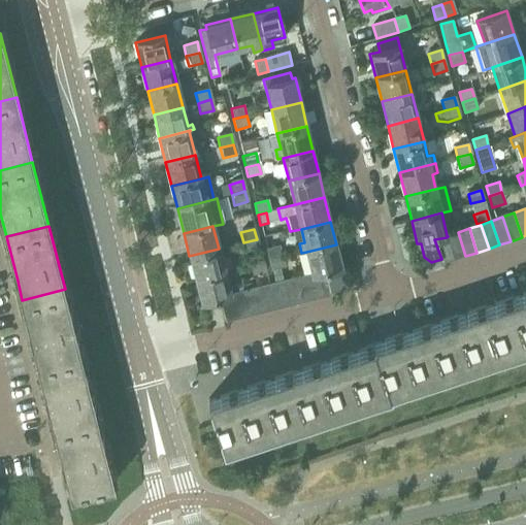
[(448,236),(447,237),(455,260),(465,256),(458,232),(447,235),(448,236)]
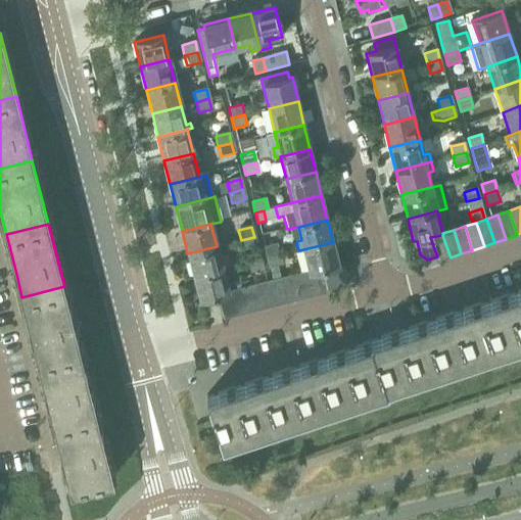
[(430,237),(437,256),(438,262),(451,257),(442,235),(430,237)]
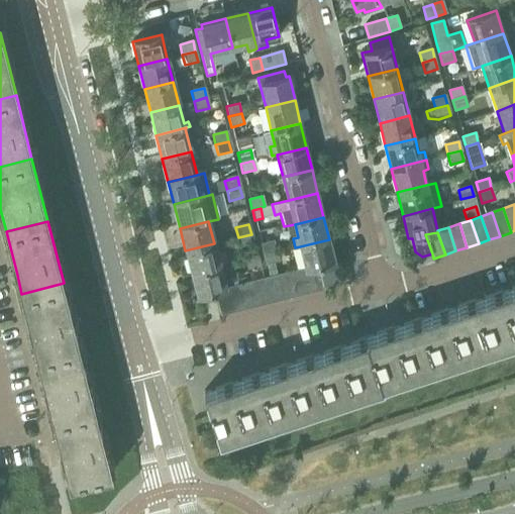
[(251,234),(238,237),(240,247),(253,244),(251,234)]
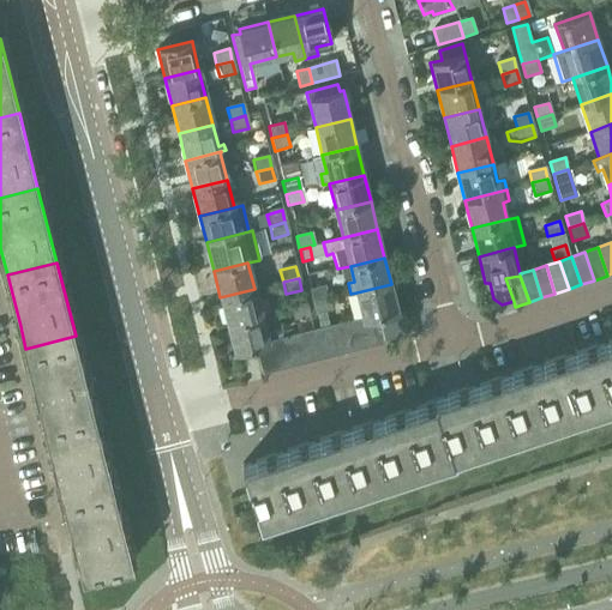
[(357,293),(364,319),(364,320),(377,316),(383,340),(394,337),(399,328),(394,313),(399,312),(391,284),(357,293)]
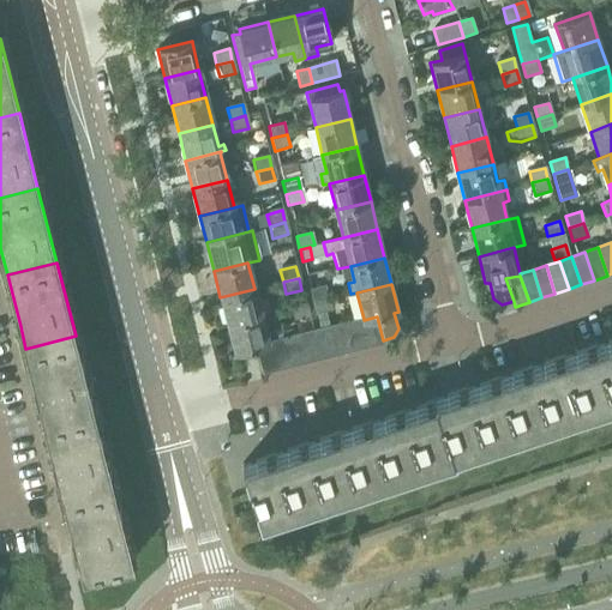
[(310,291),(312,303),(328,300),(324,288),(310,291)]
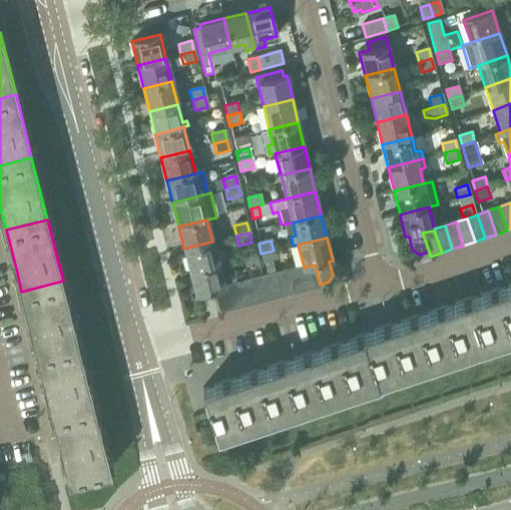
[(183,248),(189,272),(218,265),(212,241),(183,248)]
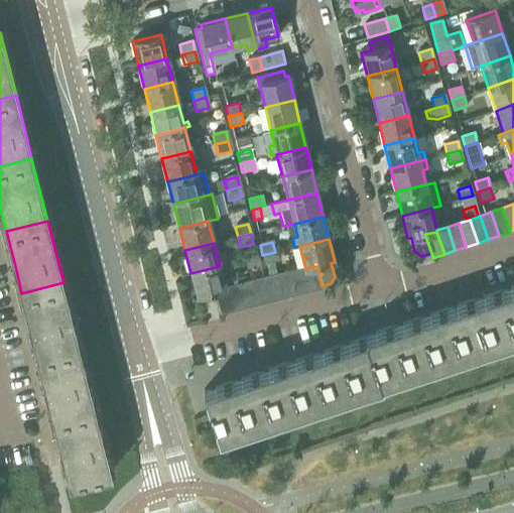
[(275,252),(262,255),(264,264),(277,261),(275,252)]
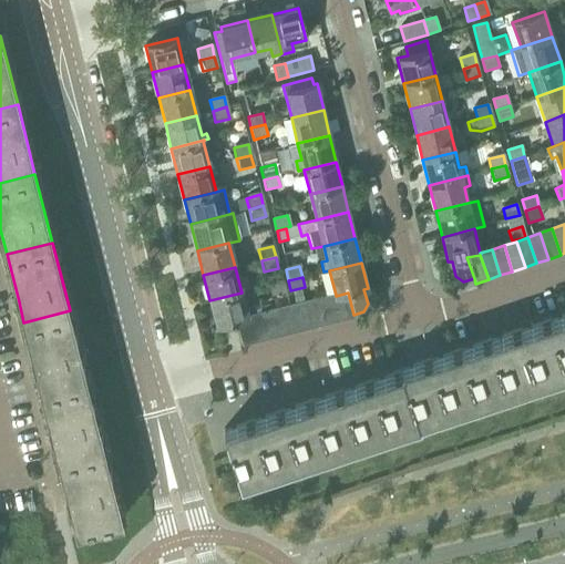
[(285,293),(281,283),(268,286),(270,296),(285,293)]
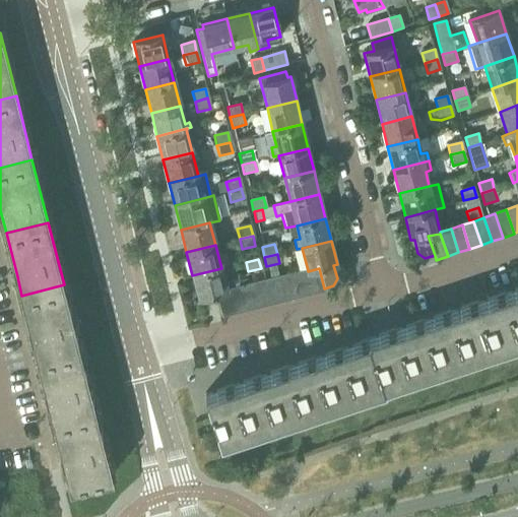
[(198,299),(215,294),(228,292),(228,289),(227,289),(221,268),(192,275),(198,299)]
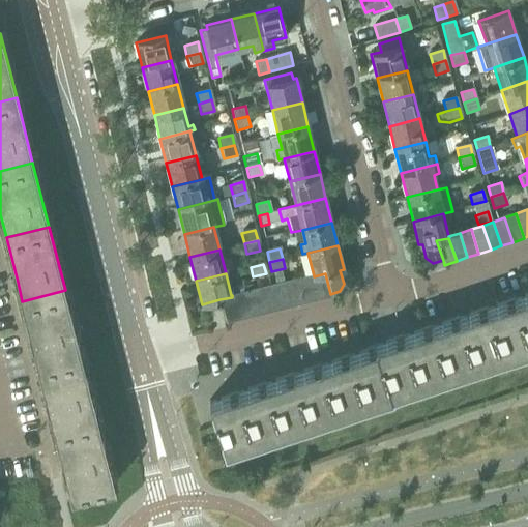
[(325,273),(314,276),(319,300),(331,297),(330,294),(325,273)]
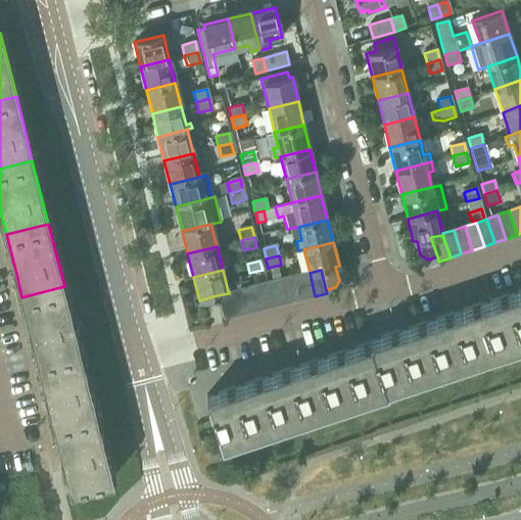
[(310,272),(297,275),(303,298),(315,296),(310,273),(310,272)]
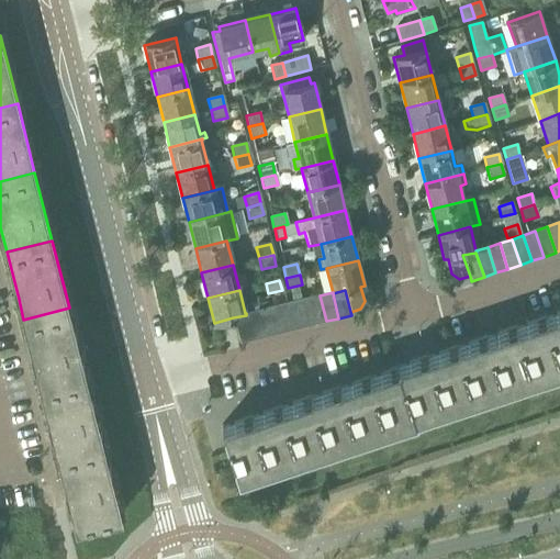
[(320,295),(308,299),(314,324),(326,321),(320,295)]
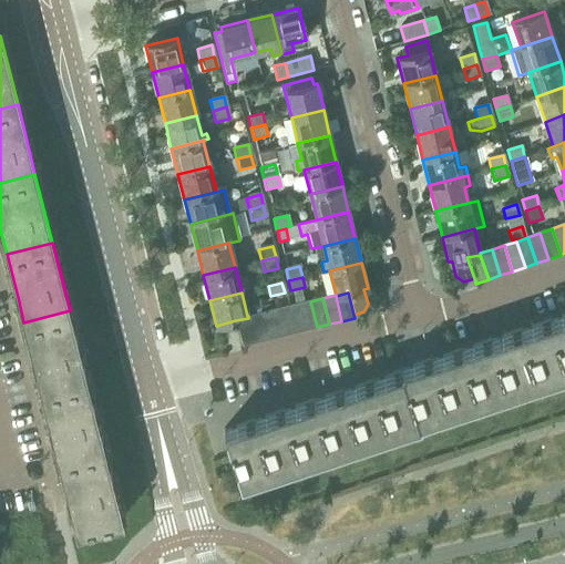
[(310,301),(298,305),(305,330),(317,327),(310,301)]
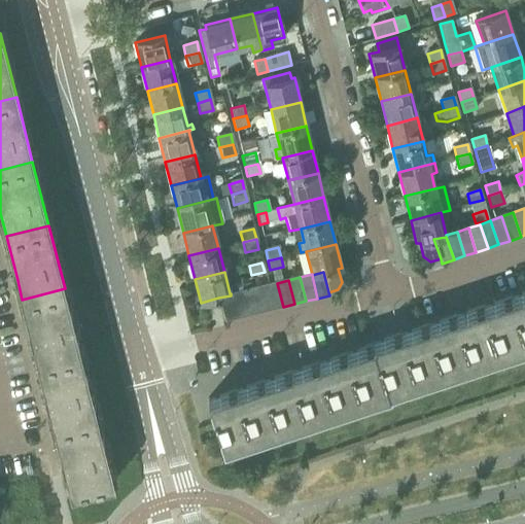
[(277,283),(266,286),(272,310),(283,307),(277,283)]
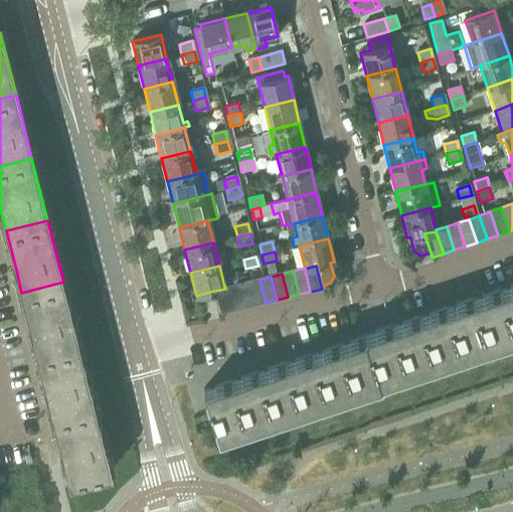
[(260,280),(248,283),(254,306),(266,303),(260,280)]
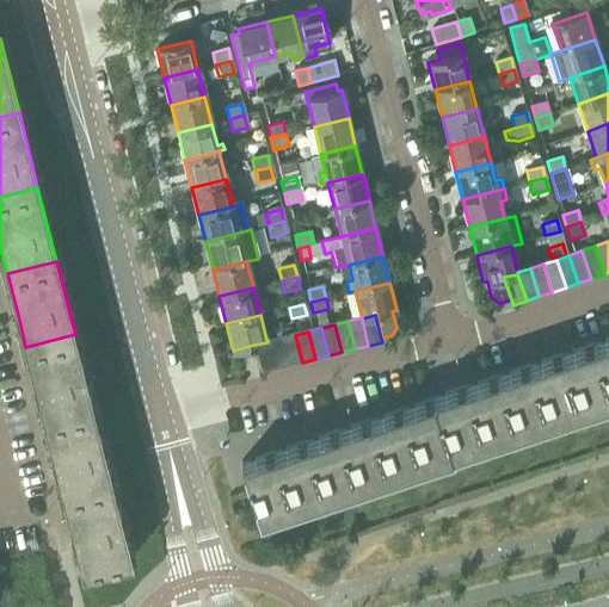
[(25,347),(44,421),(93,409),(75,334),(25,347)]
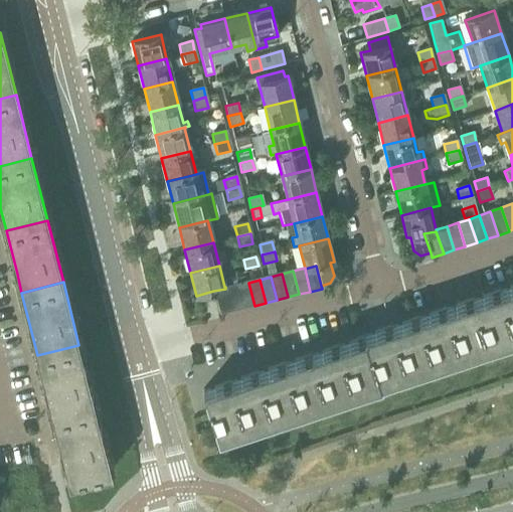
[(248,283),(236,286),(243,309),(254,306),(248,283)]
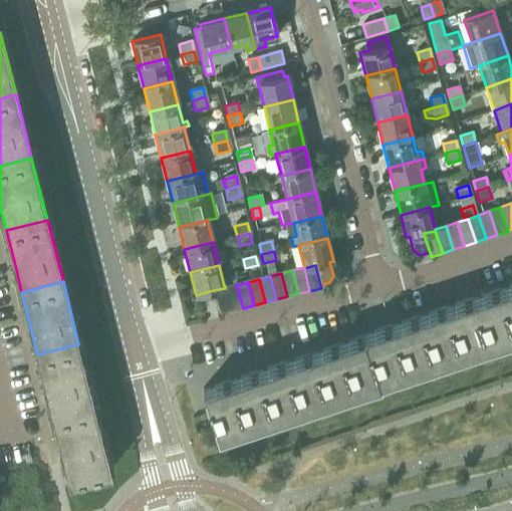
[(511,284),(471,299),(486,346),(511,337),(511,284)]
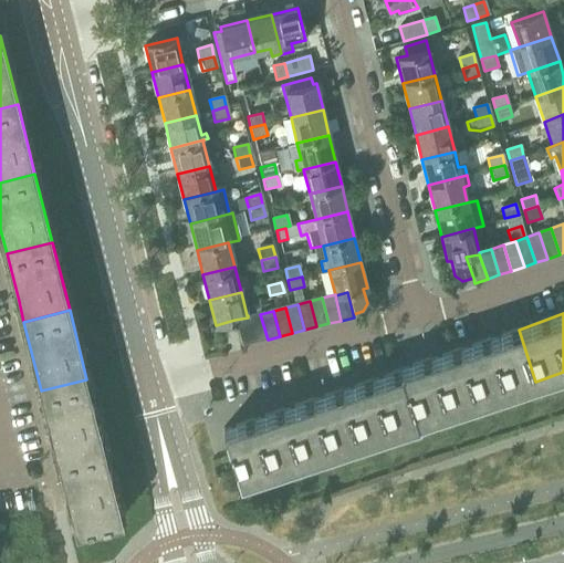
[(260,314),(248,318),(254,343),(268,340),(260,314)]
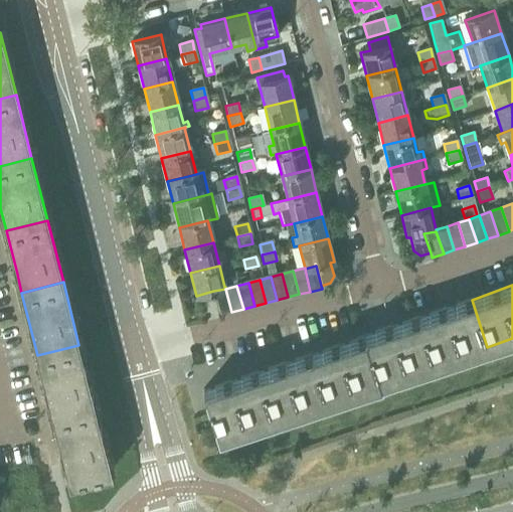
[(225,289),(213,291),(219,315),(231,312),(225,289)]
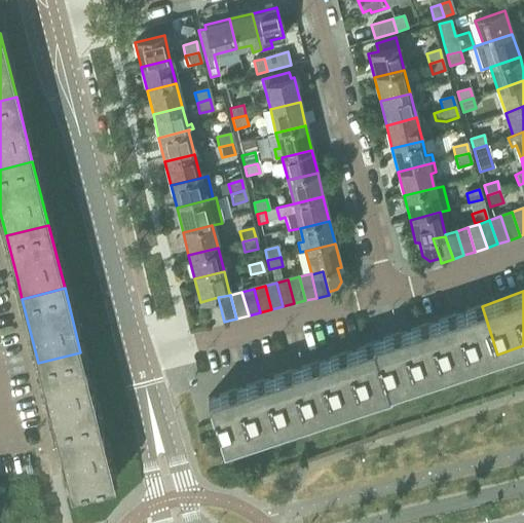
[(482,306),(426,324),(443,373),(497,355),(482,306)]
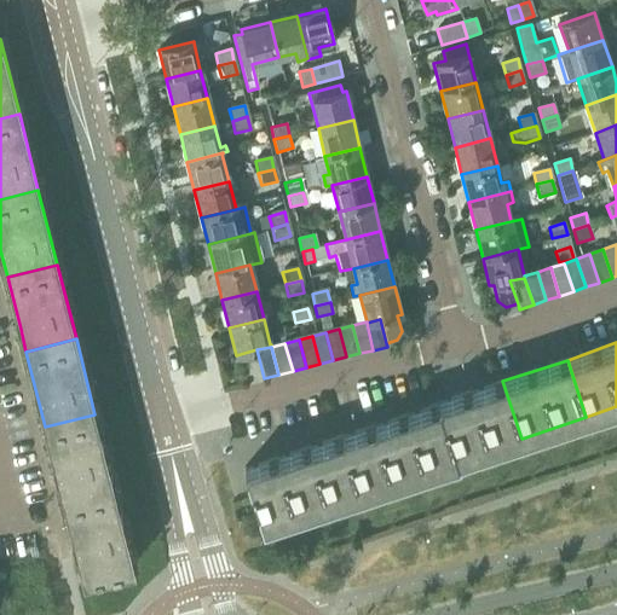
[(502,381),(437,402),(457,462),(457,460),(522,439),(502,381)]
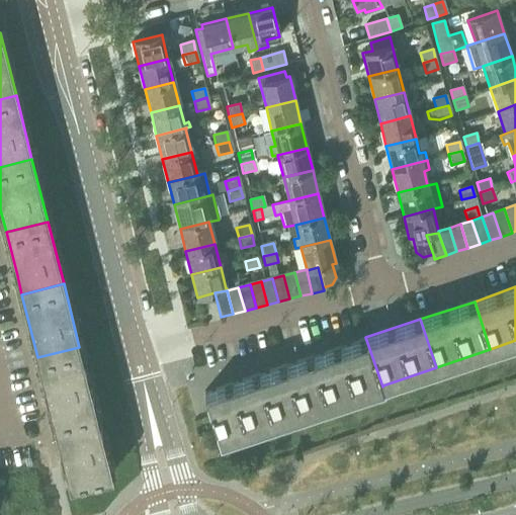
[(365,339),(312,357),(328,405),(382,387),(365,337),(365,339)]
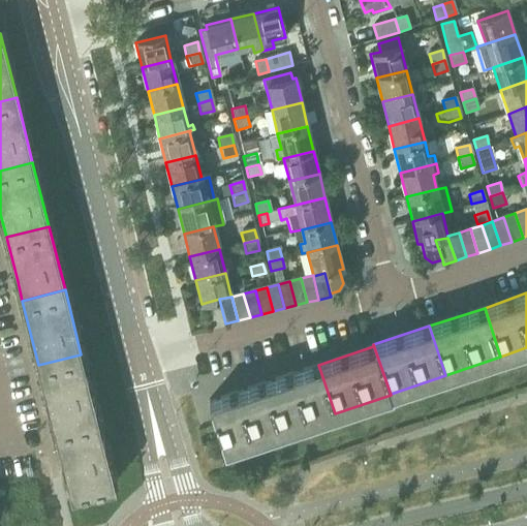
[(38,365),(54,429),(97,418),(81,354),(38,365)]
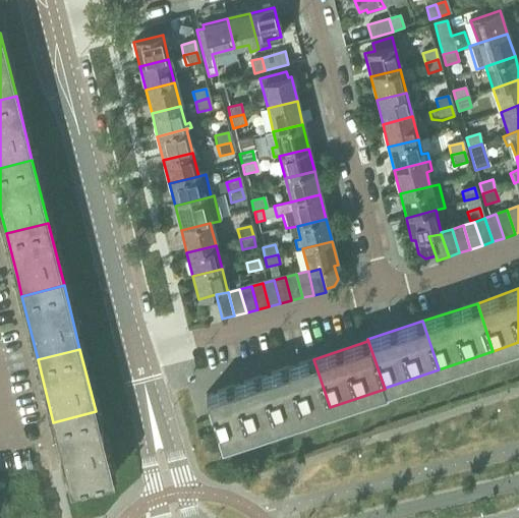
[(313,359),(260,377),(276,425),(330,407),(313,359)]
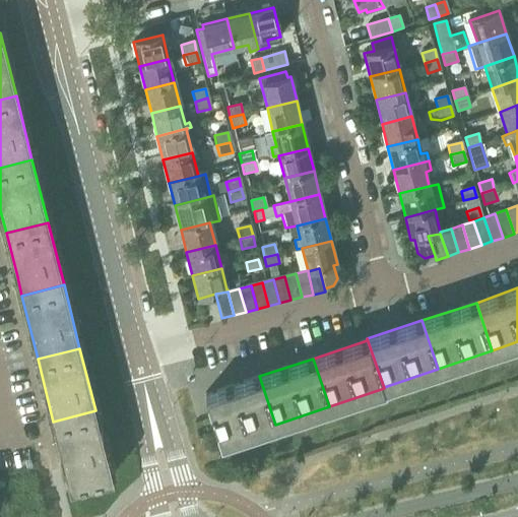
[(275,425),(259,376),(204,394),(219,443),(275,425)]
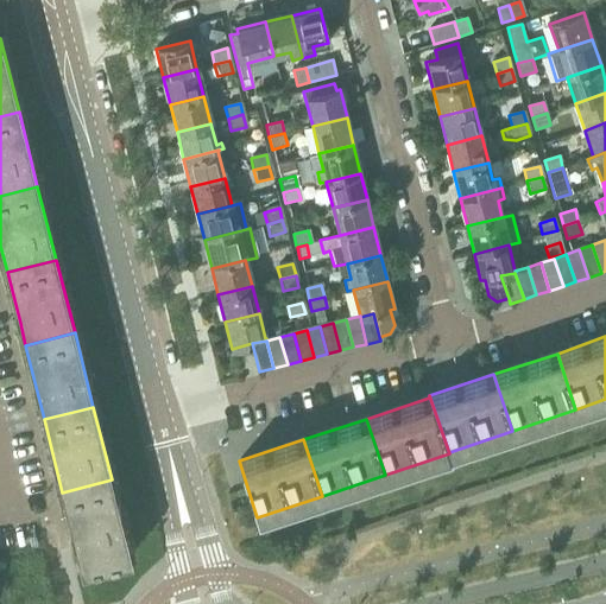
[(112,479),(62,493),(80,567),(83,567),(84,574),(113,567),(112,560),(131,554),(112,479)]
